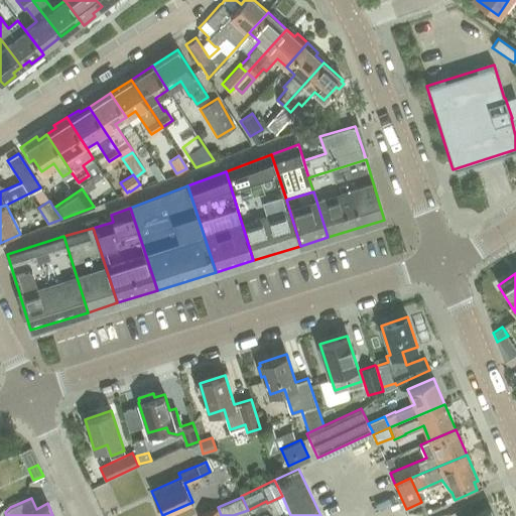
[(469,515),(476,513),(472,503),(456,510),(458,515),(469,515)]
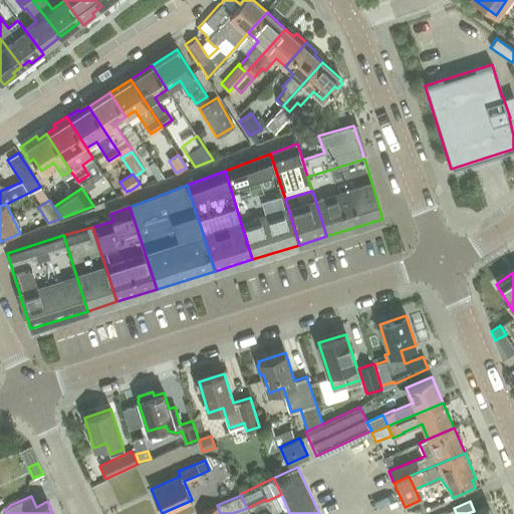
[(220,513),(217,505),(198,513),(220,513)]
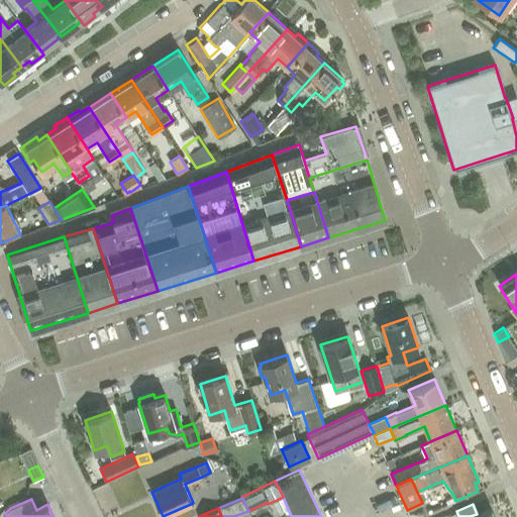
[(495,516),(491,508),(477,514),(470,516),(495,516)]
